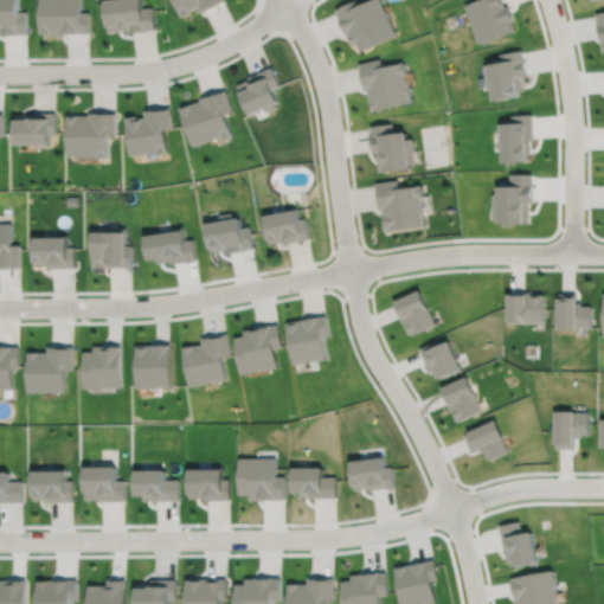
[(0,34),(25,34),(25,11),(18,11),(18,0),(0,0),(0,34)]
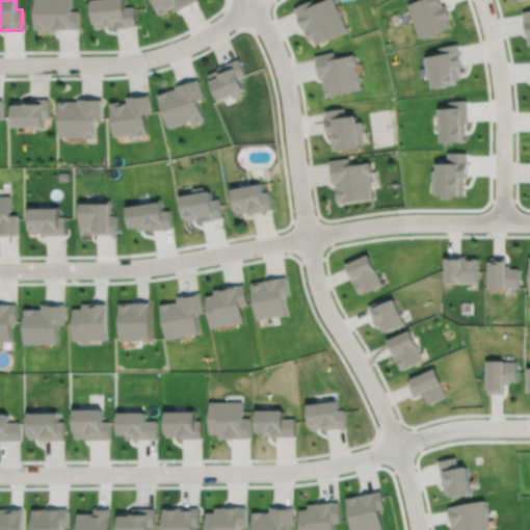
[(34,0),(34,29),(50,29),(50,30),(57,30),(57,29),(77,29),(77,10),(71,10),(71,0),(34,0)]
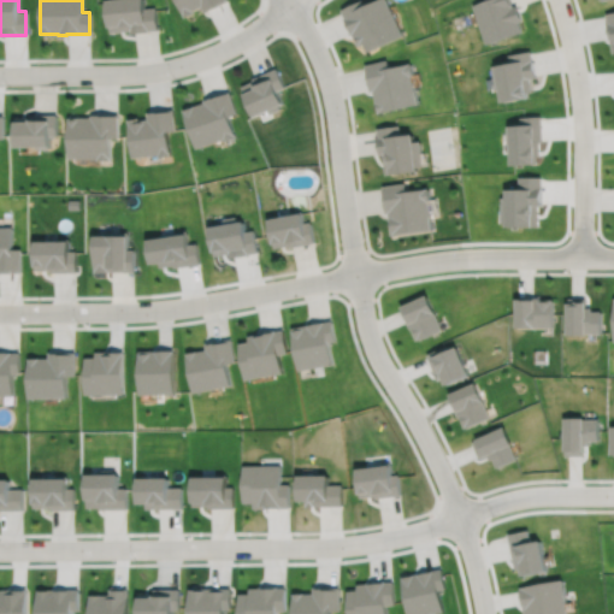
[(106,0),(110,31),(130,30),(130,34),(157,30),(154,7),(145,9),(142,0),(106,0)]
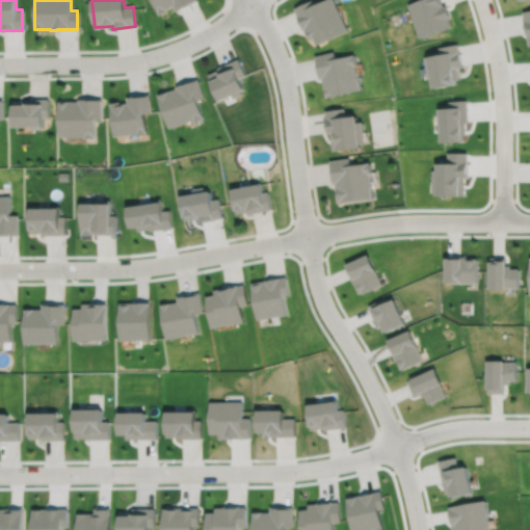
[(151,0),(158,15),(166,10),(165,8),(174,5),(176,10),(196,0),(151,0)]
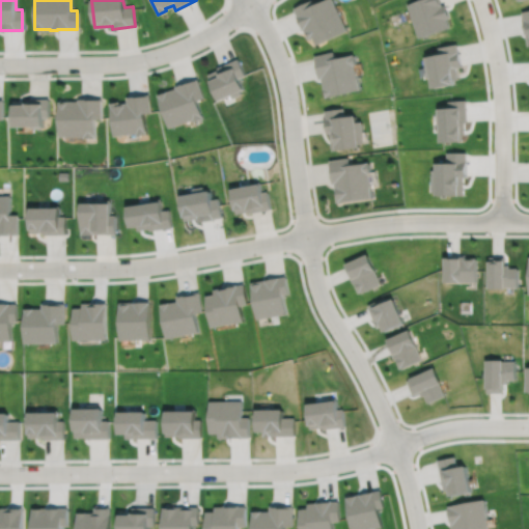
[(307,0),(293,7),(296,15),(295,16),(301,29),(302,29),(307,39),(311,37),(314,45),(346,30),(332,0),(322,0),(312,4),(310,0),(307,0)]
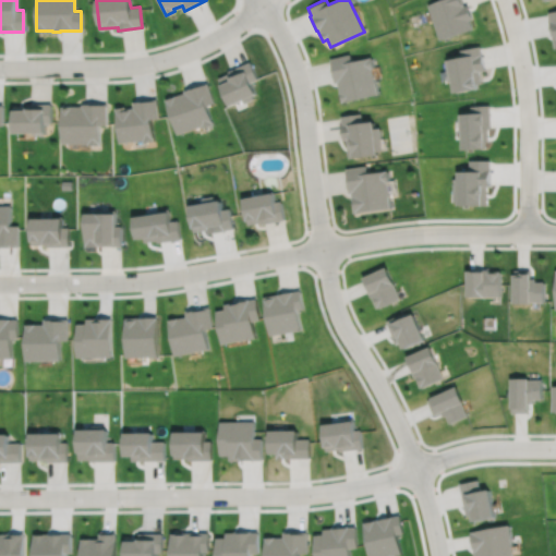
[(426,5),(438,40),(470,29),(467,21),(470,20),(466,5),(462,8),(459,0),(437,0),(438,1),(426,5)]
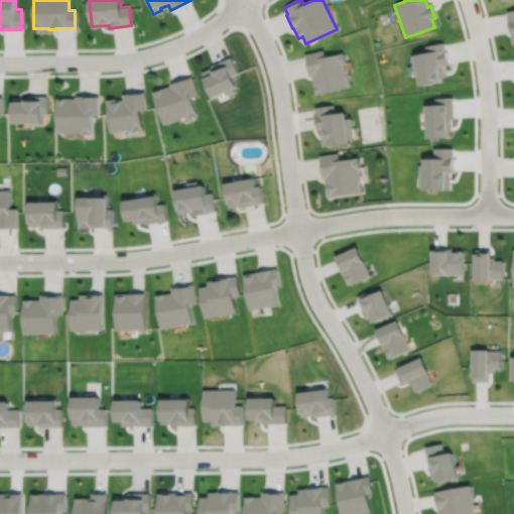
[(409,55),(412,75),(416,74),(418,85),(439,81),(439,78),(443,77),(441,66),(446,63),(443,49),(442,42),(423,46),(424,51),(412,53),(412,54),(409,55)]
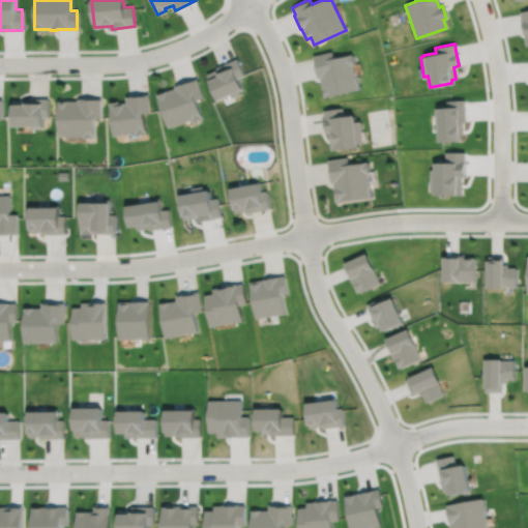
[(313,55),(315,64),(317,78),(320,77),(324,96),(358,89),(353,64),(355,64),(352,53),(333,57),(332,51),(313,55)]
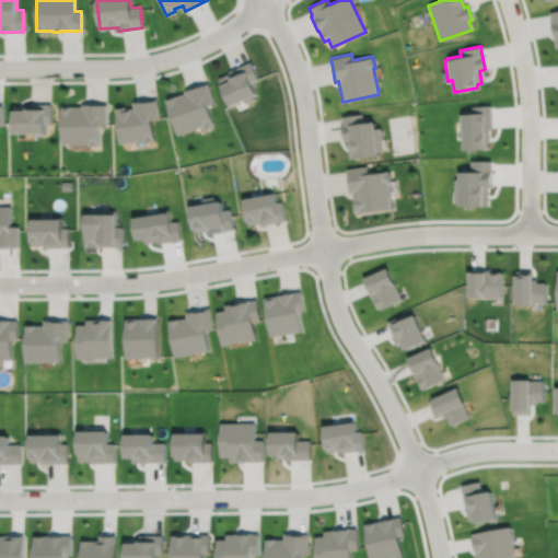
[(217,80),(230,107),(242,101),(243,105),(253,100),(252,97),(256,95),(251,83),(256,80),(248,64),(227,73),(228,74),(217,80)]
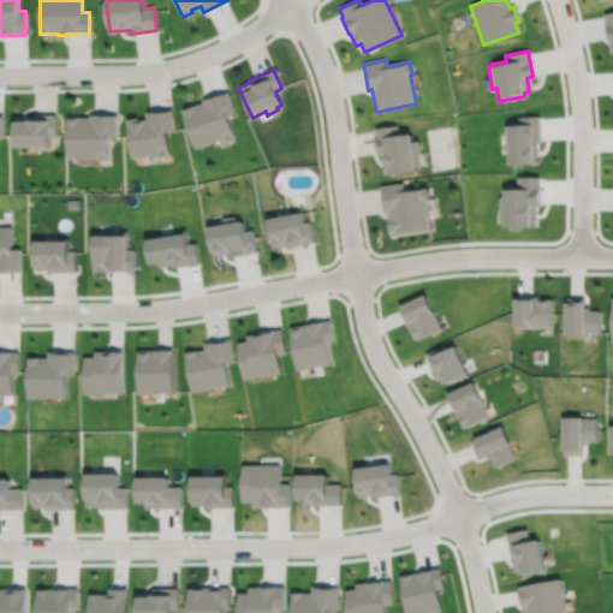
[(180,111),(194,149),(220,140),(221,142),(233,138),(226,117),(233,114),(226,93),(201,101),(202,103),(180,111)]
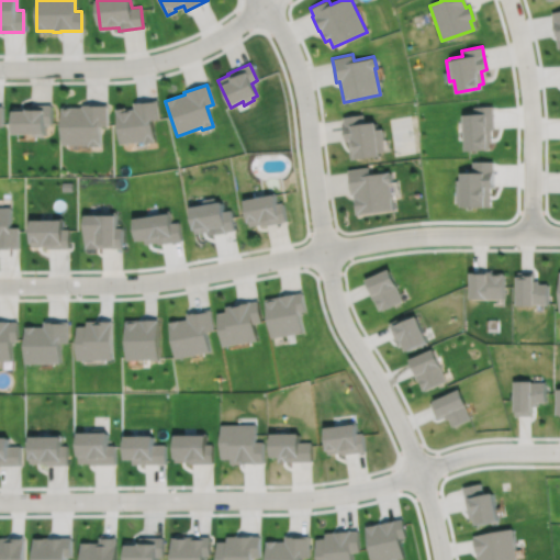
[(115,110),(119,145),(143,143),(143,144),(154,143),(150,121),(158,120),(156,101),(132,103),(133,110),(131,110),(131,108),(115,110)]
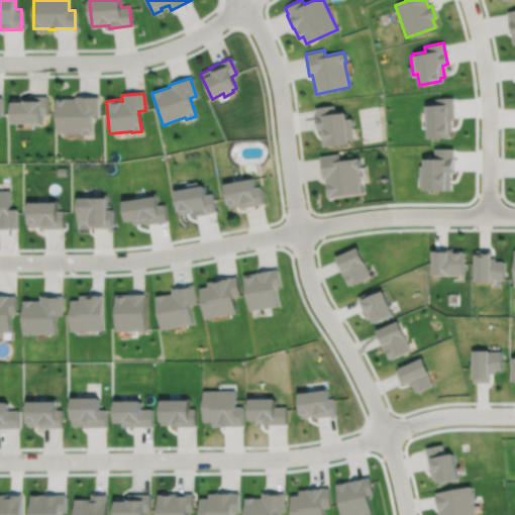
[(11,99),(11,124),(28,123),(28,125),(39,125),(39,115),(45,115),(44,97),(24,97),(24,99),(11,99)]
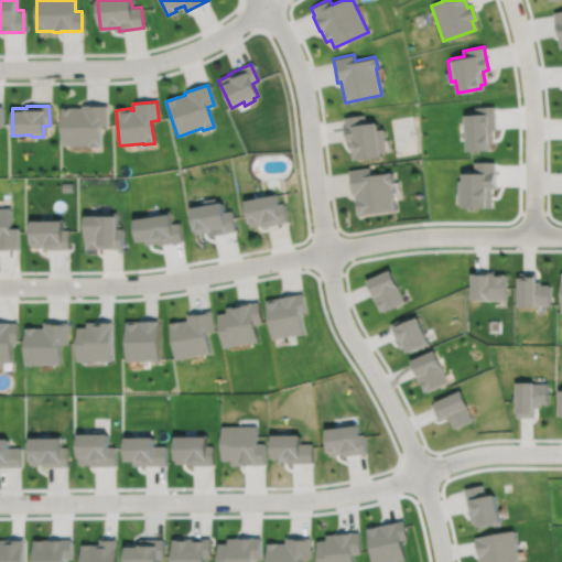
[(61,109),(61,146),(87,146),(87,148),(99,148),(98,128),(106,128),(106,106),(80,106),(80,108),(61,109)]
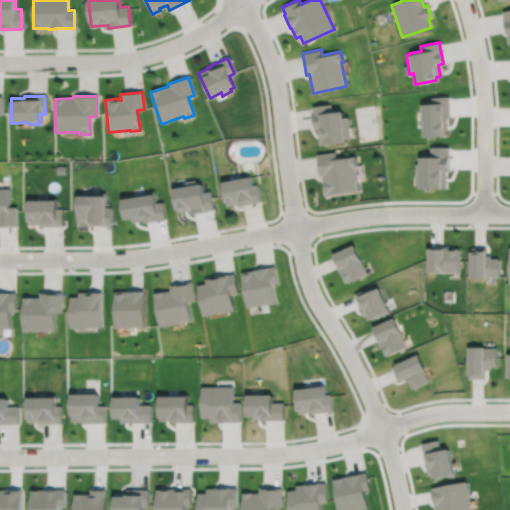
[(420,106),(421,116),(423,116),(424,137),(442,136),(441,130),(446,130),(445,118),(447,118),(446,98),(431,99),(431,106),(420,106)]
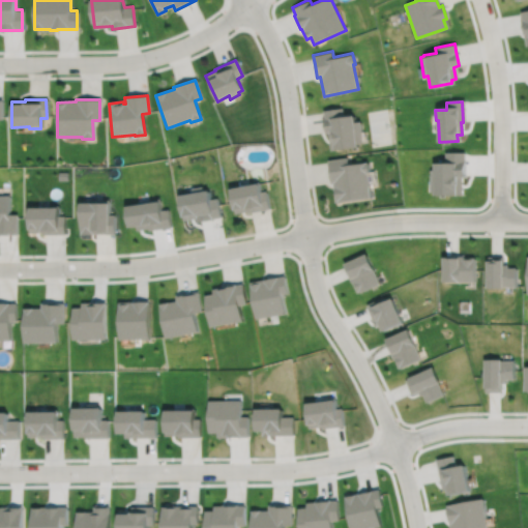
[(323,111),(324,118),(323,118),(325,134),(328,133),(330,150),(359,146),(358,143),(362,143),(360,121),(355,121),(354,114),(343,116),(342,108),(323,111)]
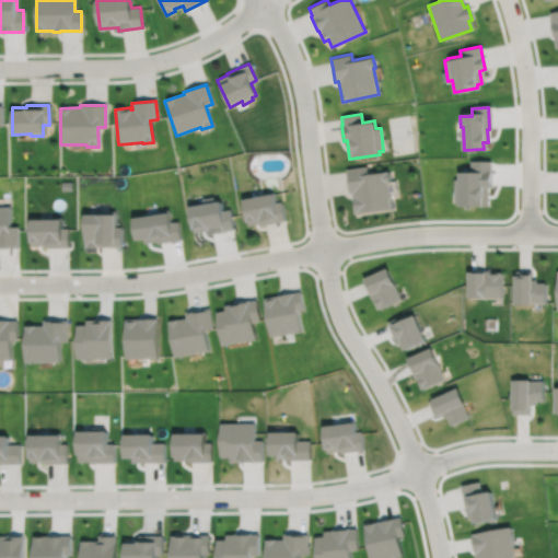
[(453,181),(453,204),(457,204),(457,207),(481,207),(481,187),(489,187),(489,162),(469,162),(469,173),(458,173),(458,181),(453,181)]
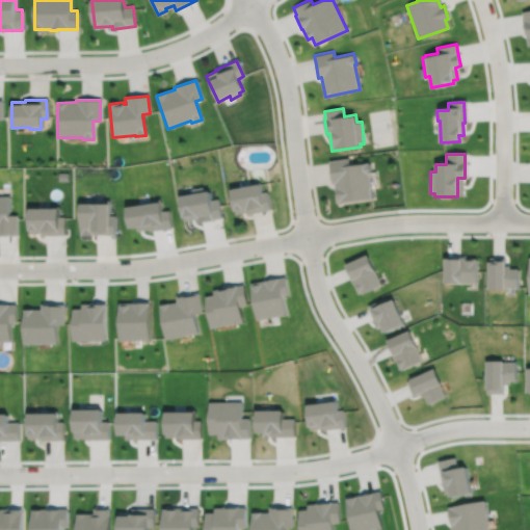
[(329,161),(330,169),(329,169),(332,184),(334,184),(337,204),(372,199),(368,173),(371,173),(369,162),(350,165),(349,158),(329,161)]
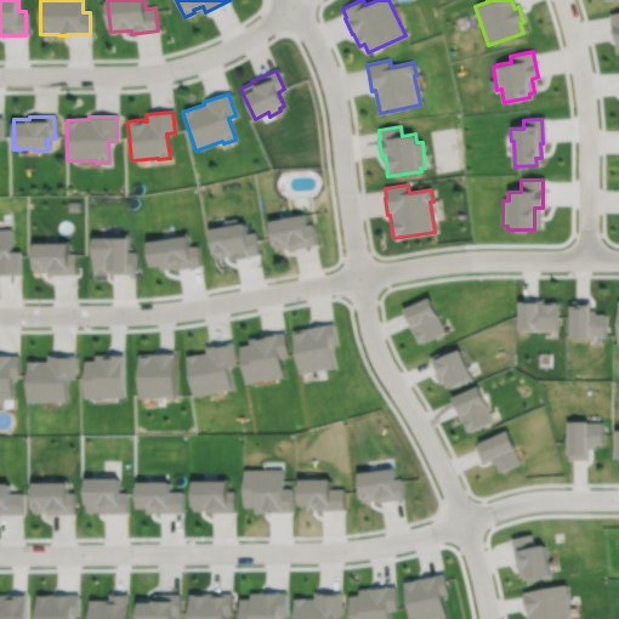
[(270,222),(276,251),(290,248),(290,250),(316,245),(312,225),(307,226),(305,215),(270,222)]
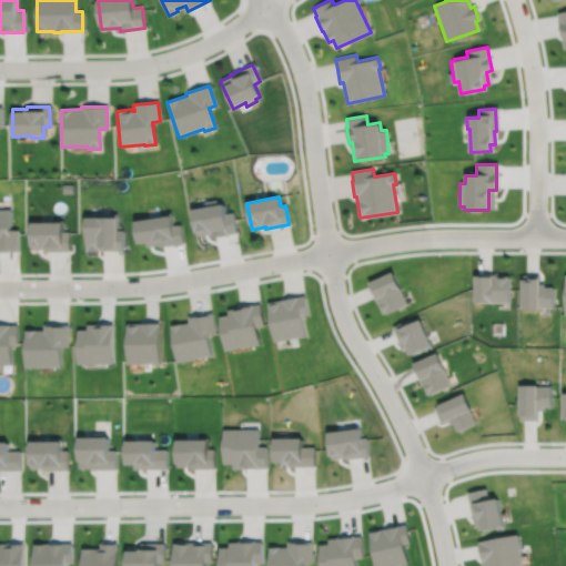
[(193,210),(198,236),(211,233),(211,239),(236,233),(233,213),(226,214),(225,204),(193,210)]
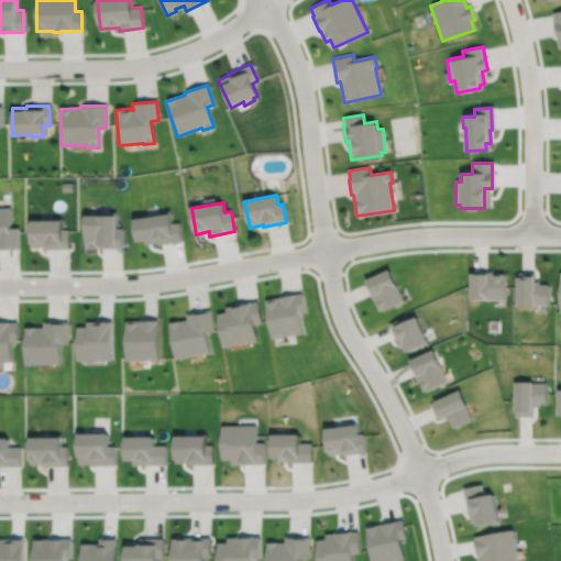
[(0,250),(17,250),(17,229),(9,229),(8,208),(0,208),(0,250)]
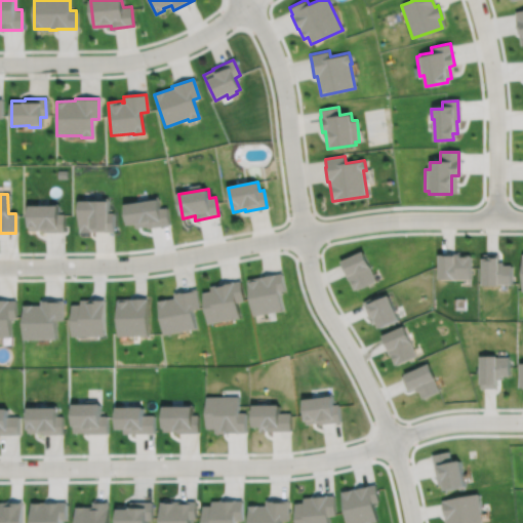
[(78,201),(78,233),(112,233),(112,213),(107,213),(107,199),(88,199),(88,201),(78,201)]
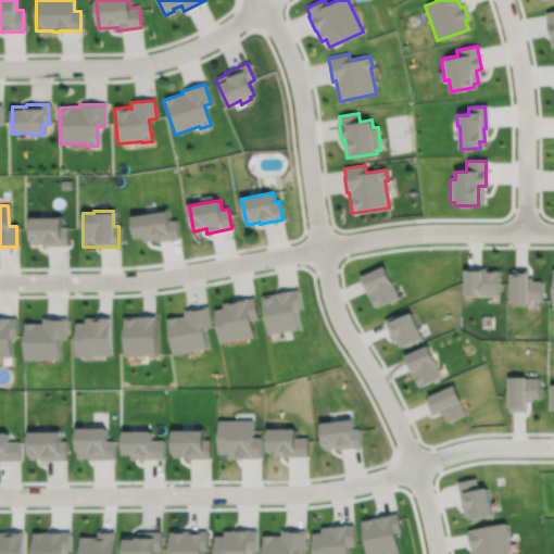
[(133,216),(137,238),(142,238),(143,241),(155,240),(155,242),(178,239),(176,219),(170,221),(168,211),(133,216)]
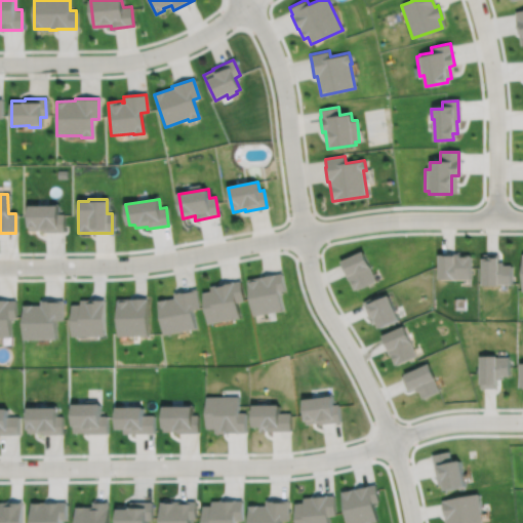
[(28,206),(28,231),(40,231),(40,233),(62,233),(62,214),(56,214),(55,204),(44,205),(44,206),(28,206)]
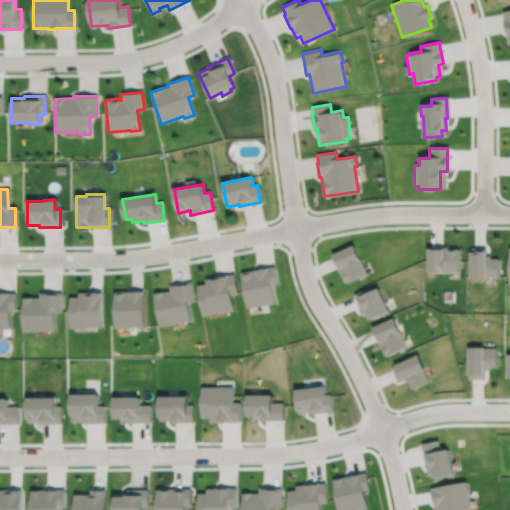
[(330,255),(338,274),(340,273),(344,284),(365,274),(353,245),(330,255)]
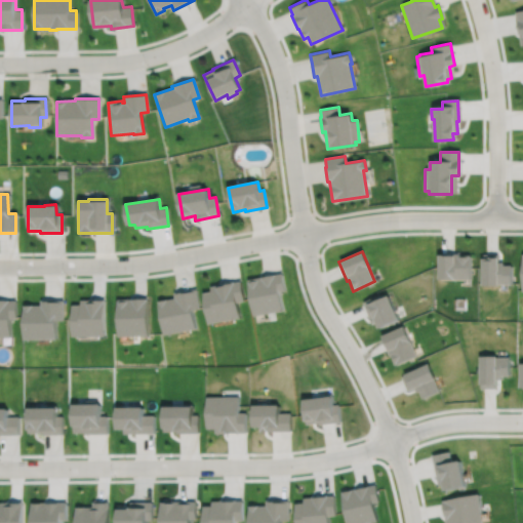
[(437,255),(437,280),(469,280),(470,256),(457,256),(457,254),(452,254),(452,256),(446,256),(446,255),(437,255)]
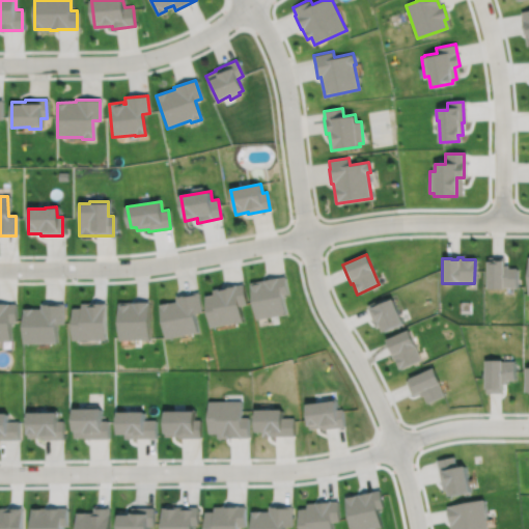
[(486,258),(486,289),(503,289),(503,288),(516,288),(516,269),(508,269),(508,267),(503,267),(503,260),(502,260),(502,258),(486,258)]
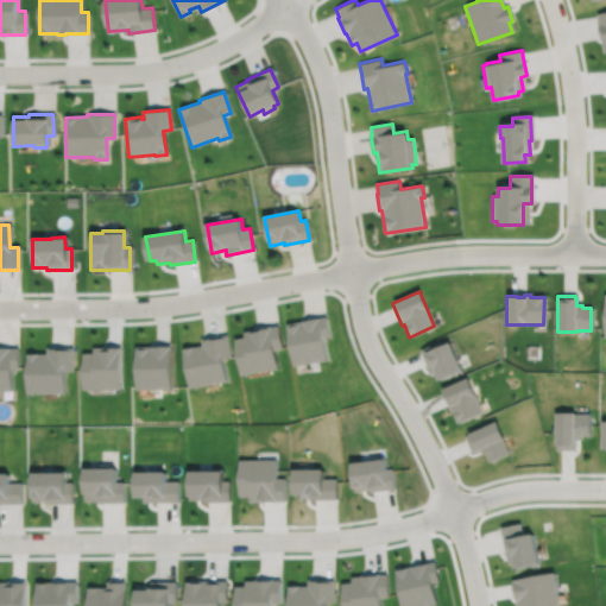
[(288,326),(296,367),(330,361),(326,339),(332,338),(328,317),(288,326)]
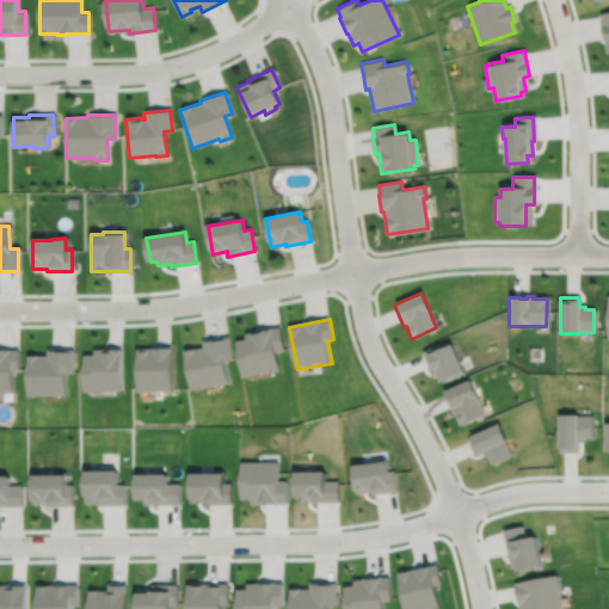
[(238,342),(244,379),(281,371),(277,352),(285,351),(281,328),(272,330),(272,328),(256,332),(256,333),(246,334),(247,340),(238,342)]
